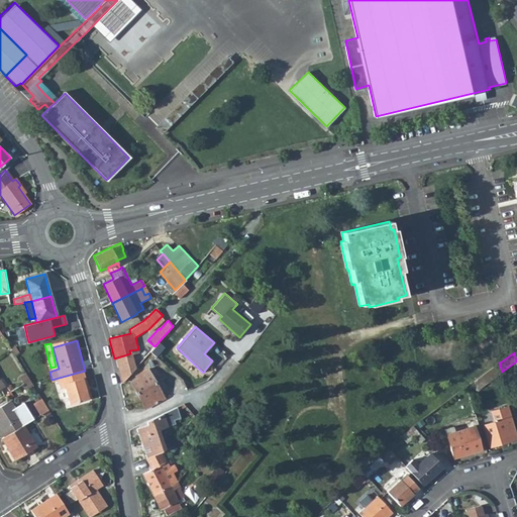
[(499,363),(484,375),(486,384),(502,372),(499,363)]
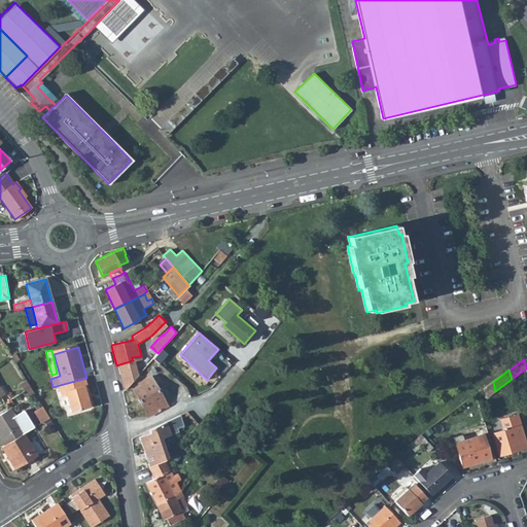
[(148,417),(167,406),(150,376),(140,382),(141,385),(133,389),(148,417)]
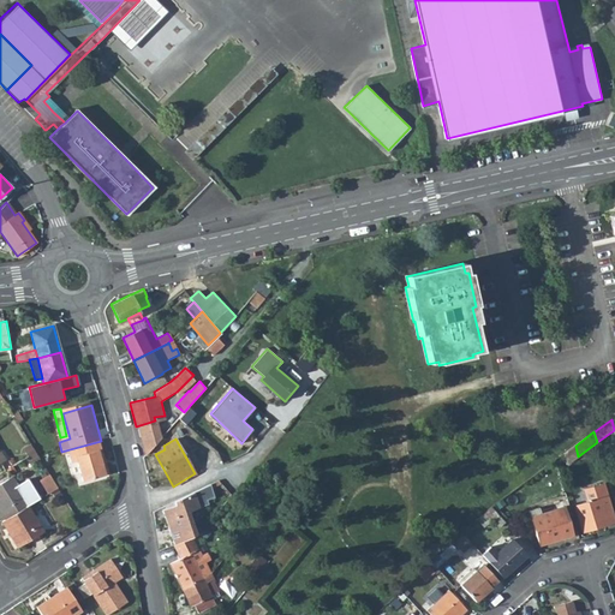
[(101,441),(70,449),(73,464),(78,463),(84,484),(106,478),(101,459),(106,458),(101,441)]
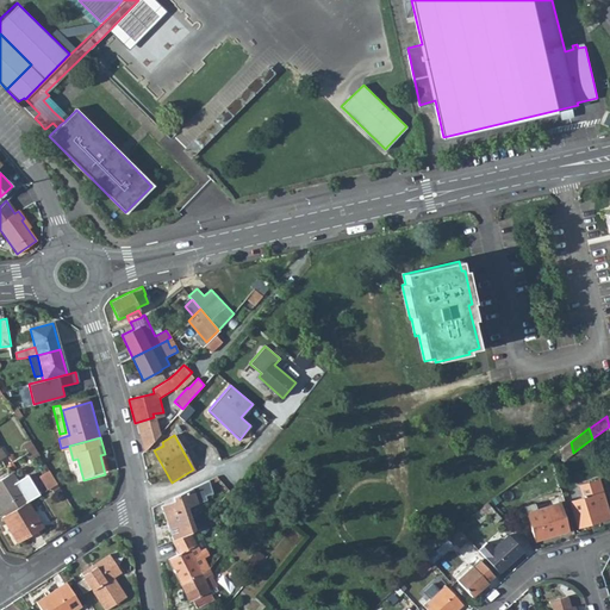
[(29,453),(36,449),(31,441),(24,446),(29,453)]
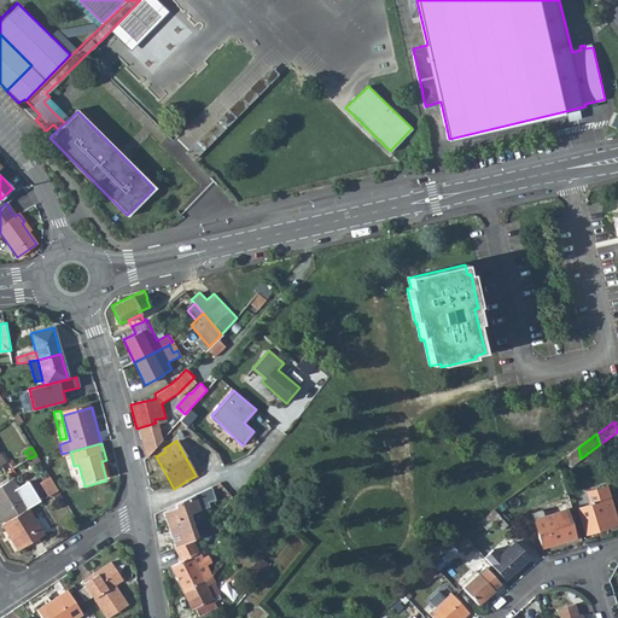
[(578,448),(565,456),(570,467),(581,459),(578,448)]
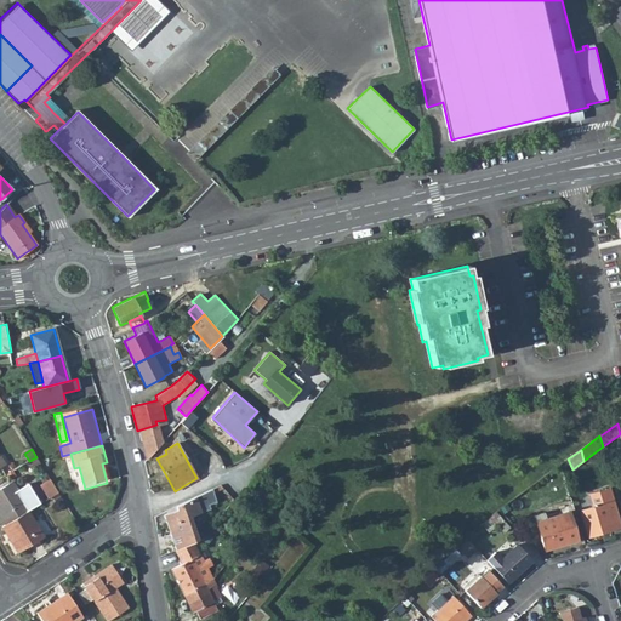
[(39,462),(36,457),(29,461),(34,469),(41,465),(39,462)]
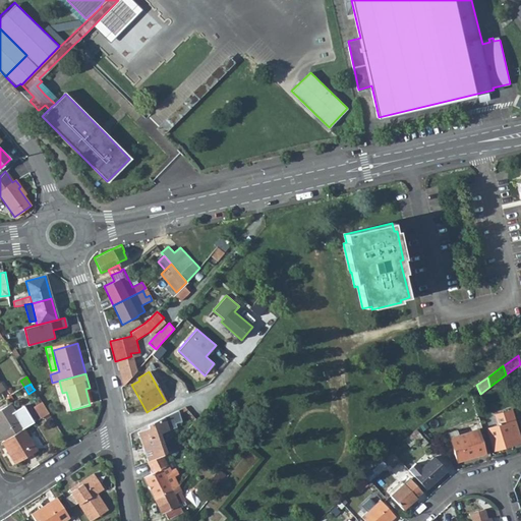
[(49,413),(42,403),(35,407),(41,418),(49,413)]
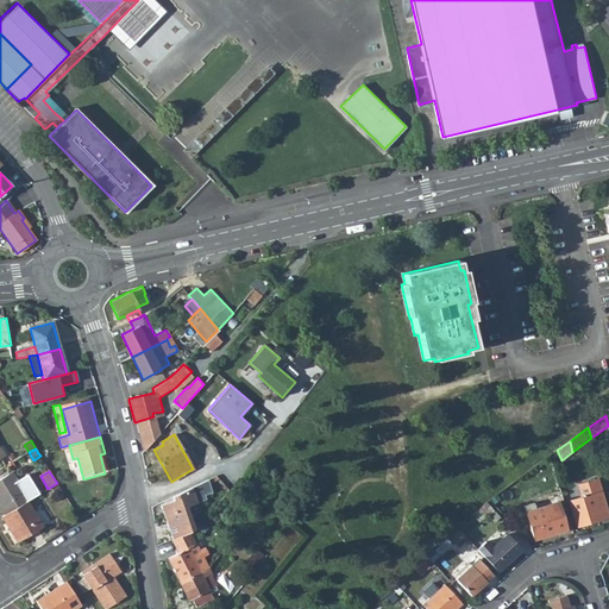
[(30,501),(12,473),(0,479),(0,507),(5,515),(27,502),(30,501)]
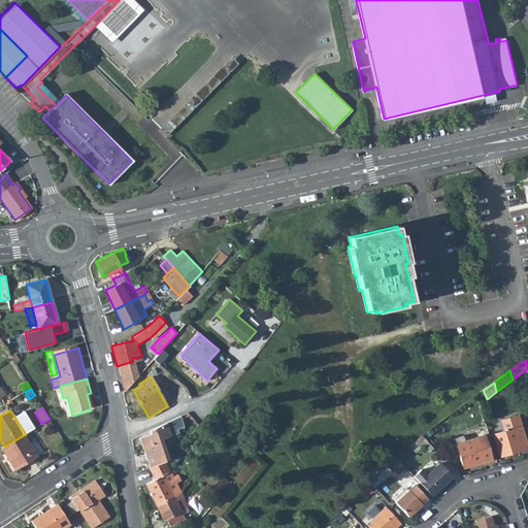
[(166,451),(162,440),(161,437),(185,430),(180,415),(158,427),(138,435),(147,462),(163,458),(167,455),(166,451)]
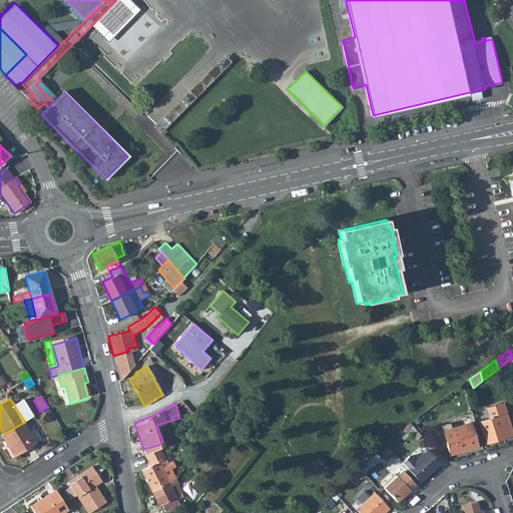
[(488,443),(512,435),(512,432),(505,404),(486,410),(489,420),(481,422),(488,443)]
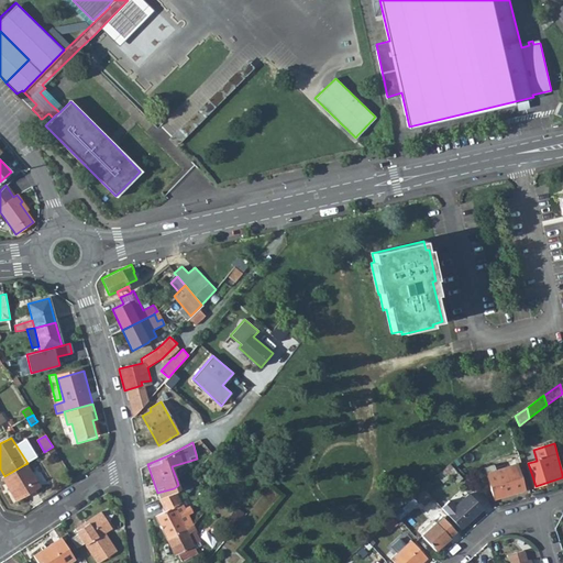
[(56,453),(53,446),(47,451),(51,456),(56,453)]
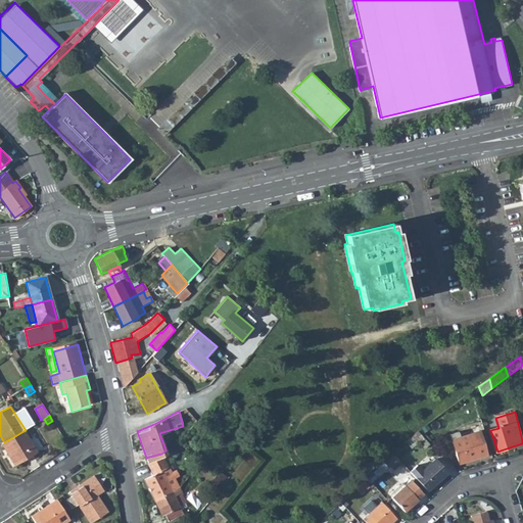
[(37,453),(24,431),(4,442),(1,444),(14,466),(37,453)]
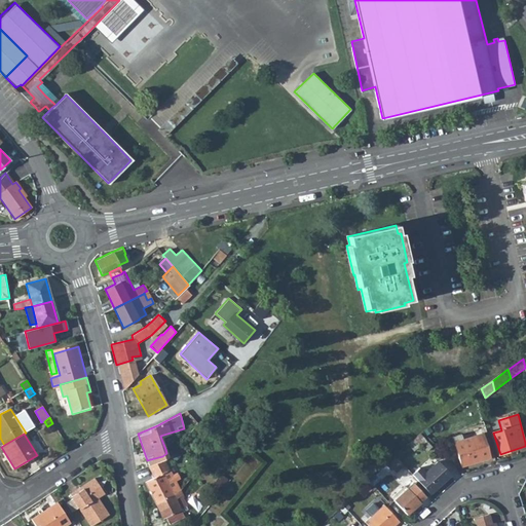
[(427,452),(434,447),(420,434),(408,445),(414,452),(421,446),(427,452)]
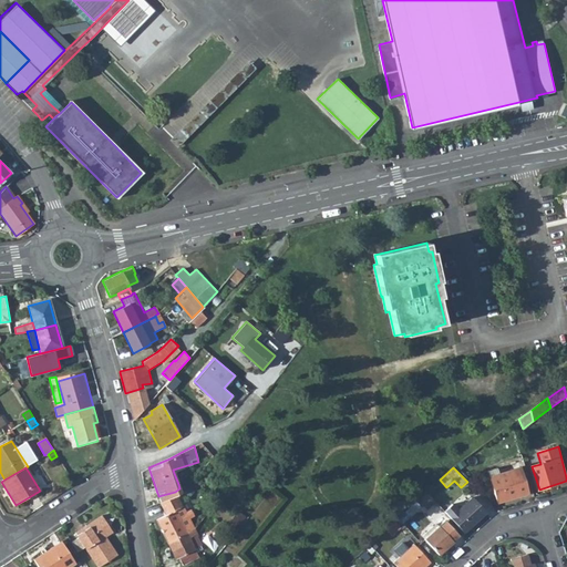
[(497,503),(527,493),(521,468),(491,477),(497,503)]
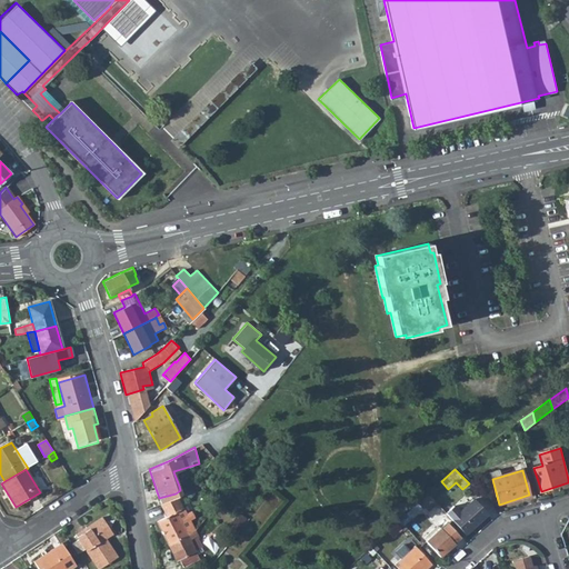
[(400,520),(405,526),(425,507),(432,499),(428,493),(400,520)]
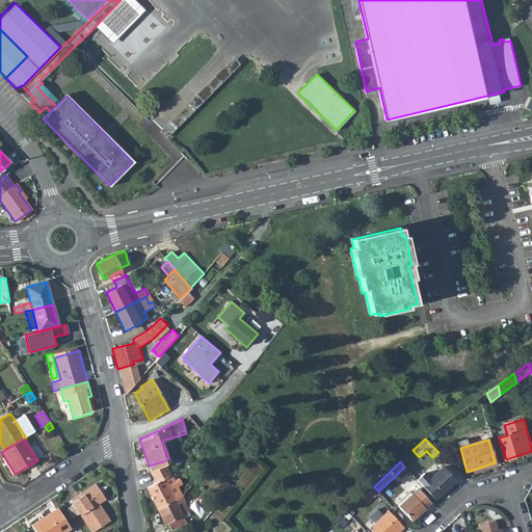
[(147,487),(157,508),(182,496),(173,476),(169,477),(164,464),(150,471),(155,483),(147,487)]
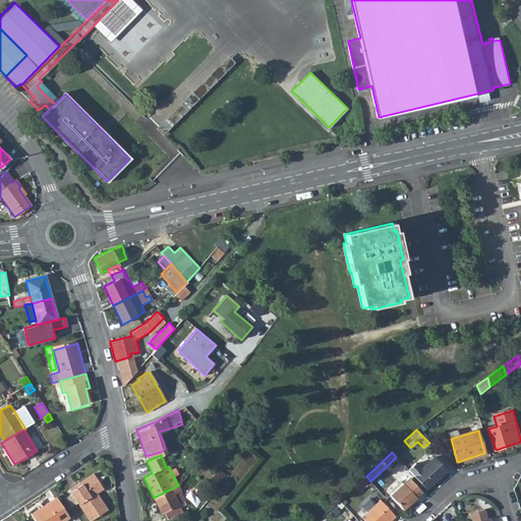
[(426,488),(449,470),(437,455),(423,465),(418,460),(408,469),(426,488)]
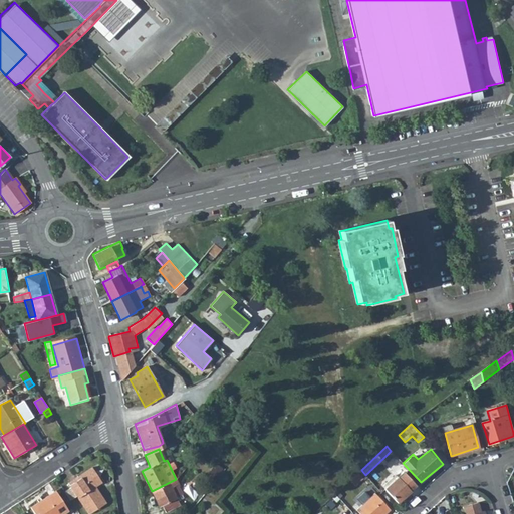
[(383,458),(388,462),(396,455),(391,451),(383,458)]
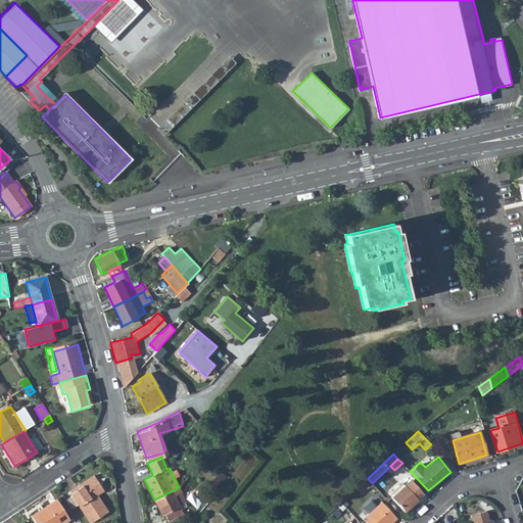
[(210,483),(217,490),(228,477),(220,471),(210,483)]
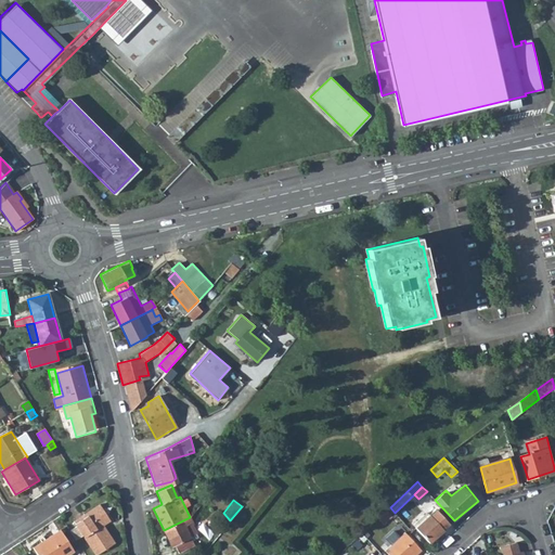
[(98,505),(93,508),(73,523),(93,554),(95,554),(113,544),(101,526),(103,525),(110,521),(98,505)]
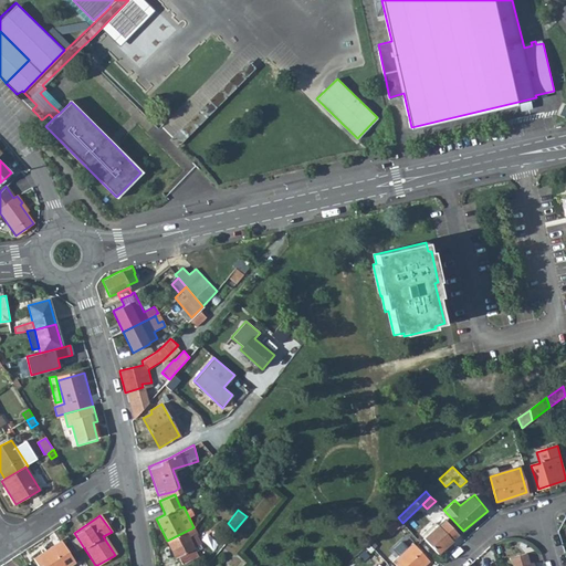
[(395,521),(386,528),(391,535),(400,527),(395,521)]
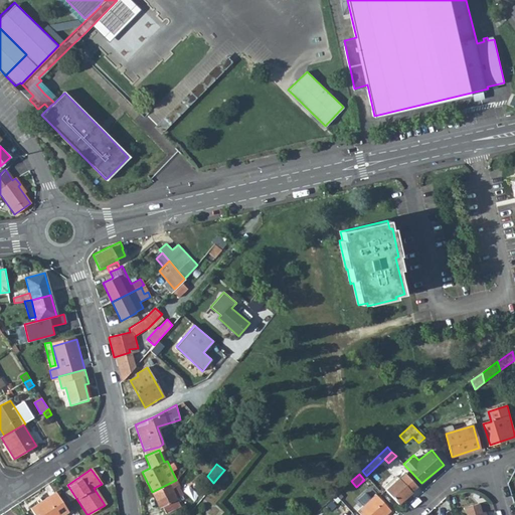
[(399,479),(386,491),(398,504),(411,492),(409,490),(414,485),(405,474),(399,479)]
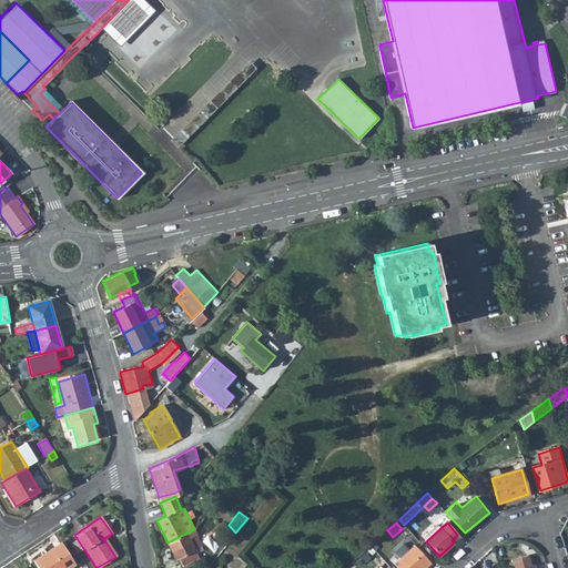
[(424,538),(426,541),(440,528),(438,526),(424,538)]
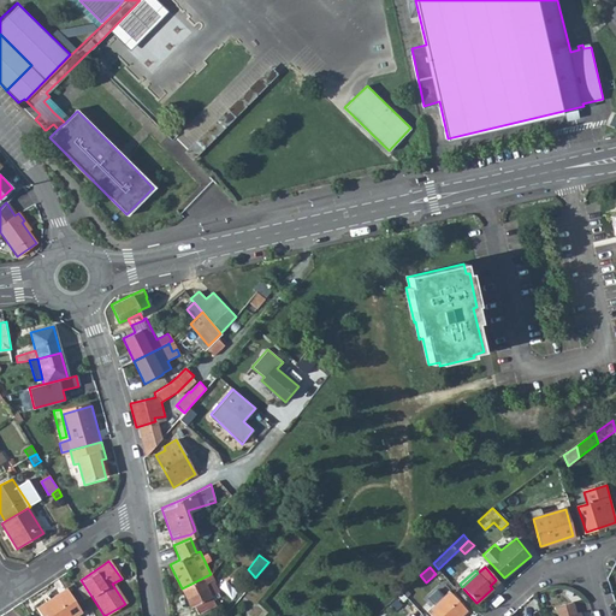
[(211,574),(182,588),(191,608),(195,605),(207,599),(212,597),(211,596),(205,584),(211,581),(212,584),(213,584),(215,582),(211,575),(211,574)]
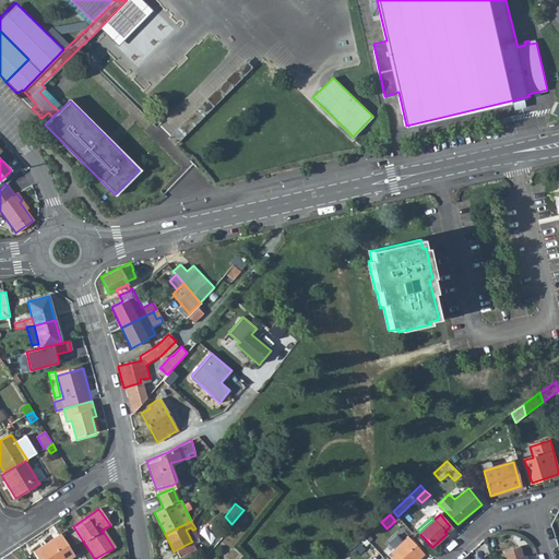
[(191,540),(198,537),(193,530),(192,530),(191,527),(186,530),(191,540)]
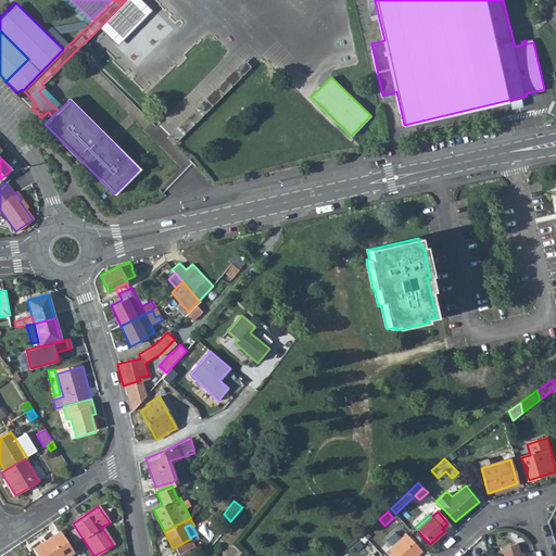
[(387,552),(406,534),(403,530),(383,547),(387,552)]
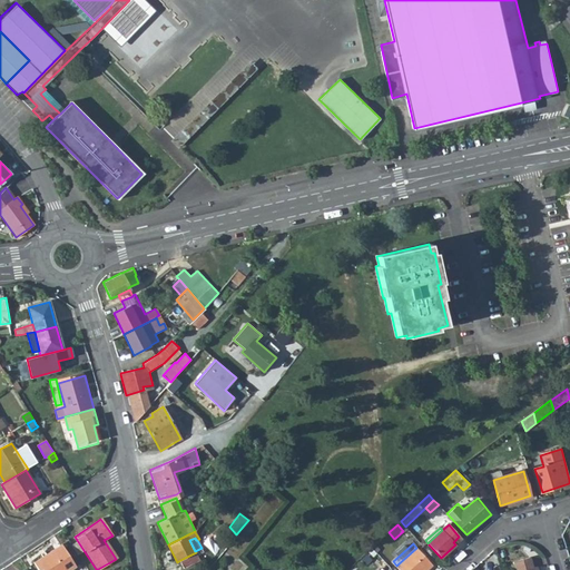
[(37,569),(69,569),(75,567),(61,546),(32,563),(37,569)]
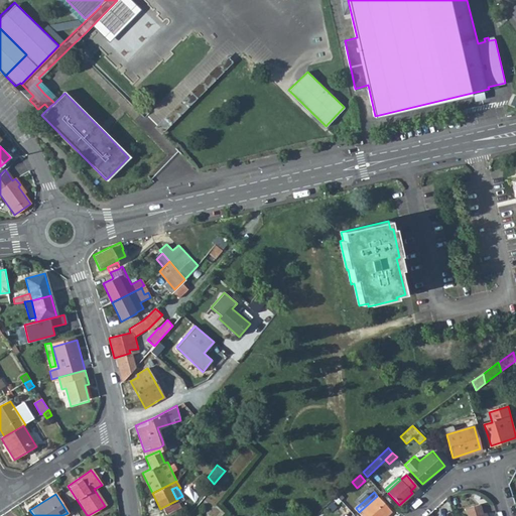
[(362,515),(387,515),(392,512),(377,496),(359,512),(362,515)]
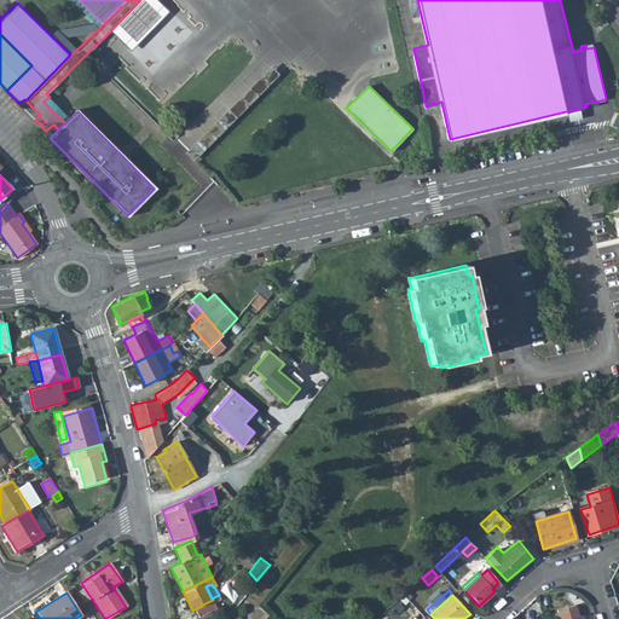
[(198,615),(210,609),(208,602),(196,608),(198,615)]
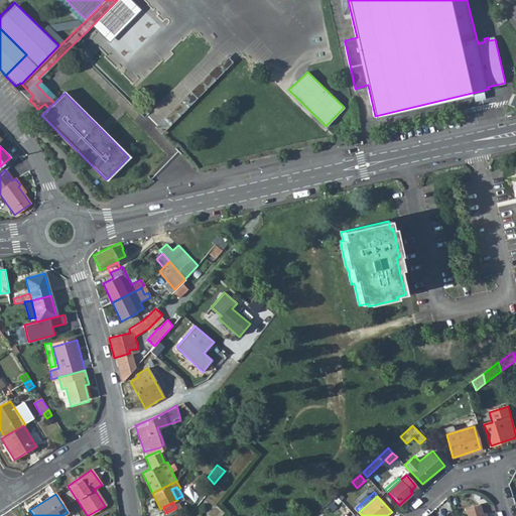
[(487,515),(486,513),(482,514),(479,504),(465,508),(467,515),(487,515)]
